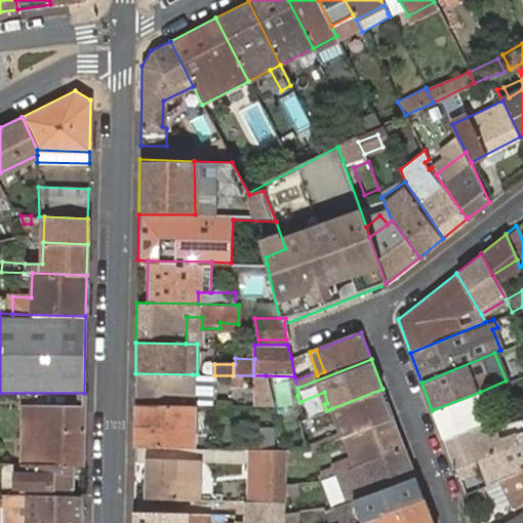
[(134,403),(134,404),(191,404),(192,374),(135,373),(134,403)]
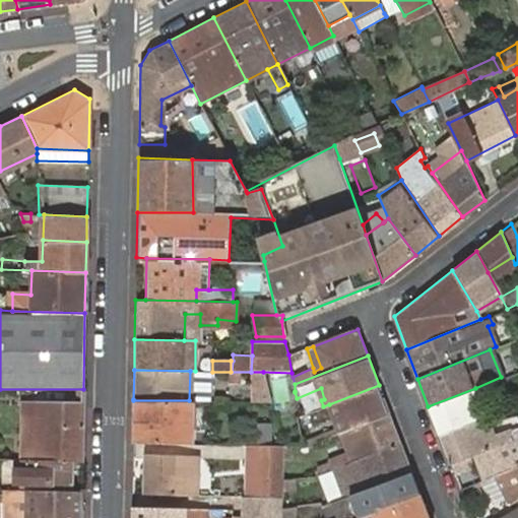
[(251,401),(269,401),(263,372),(251,372),(251,401)]
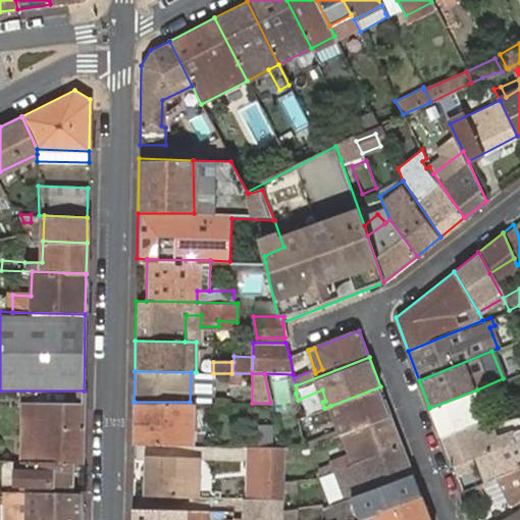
[(195,375),(194,392),(211,394),(212,376),(195,375)]
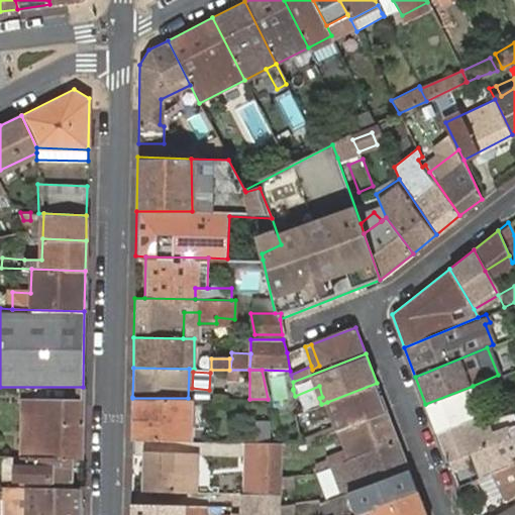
[(337,430),(388,412),(377,383),(327,402),(337,430)]
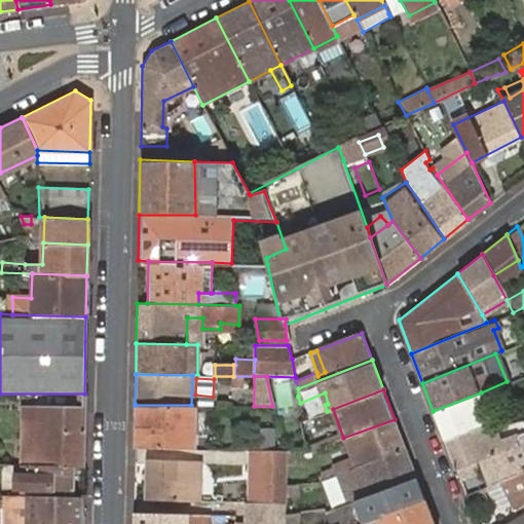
[(433,411),(443,439),(491,420),(488,413),(480,416),(475,400),(483,398),(481,393),(433,411)]
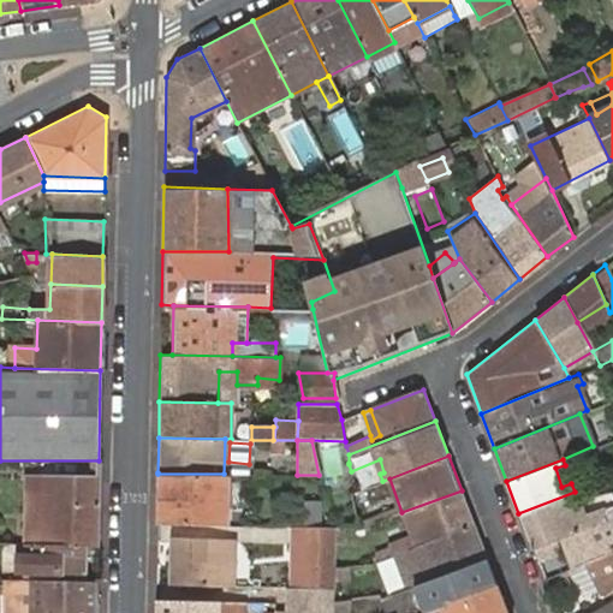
[(158,474),(156,522),(227,523),(228,494),(230,474),(224,474),(158,474)]
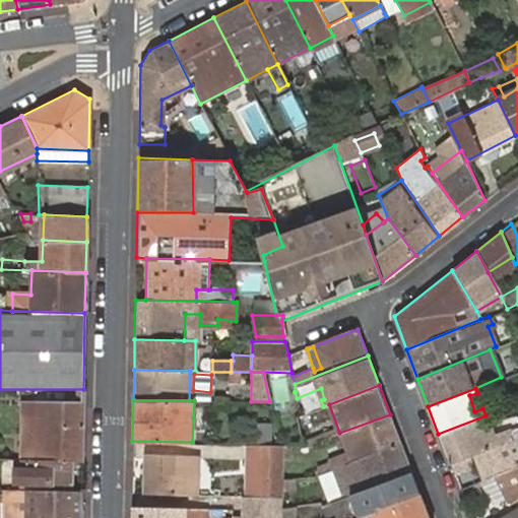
[(82,405),(82,404),(20,404),(18,460),(21,460),(72,461),(81,461),(82,405)]
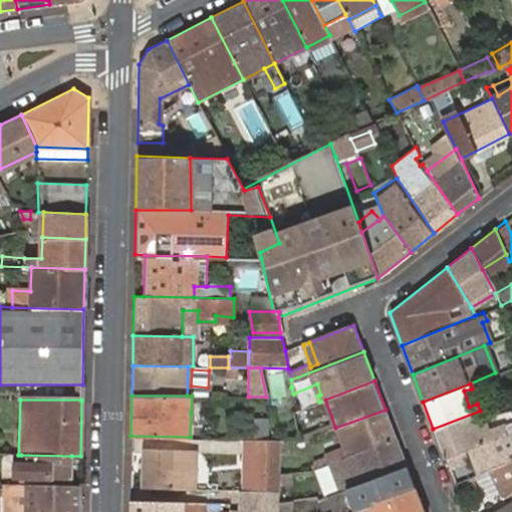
[(397,438),(386,410),(335,428),(342,448),(319,457),(322,466),(330,462),(397,438)]
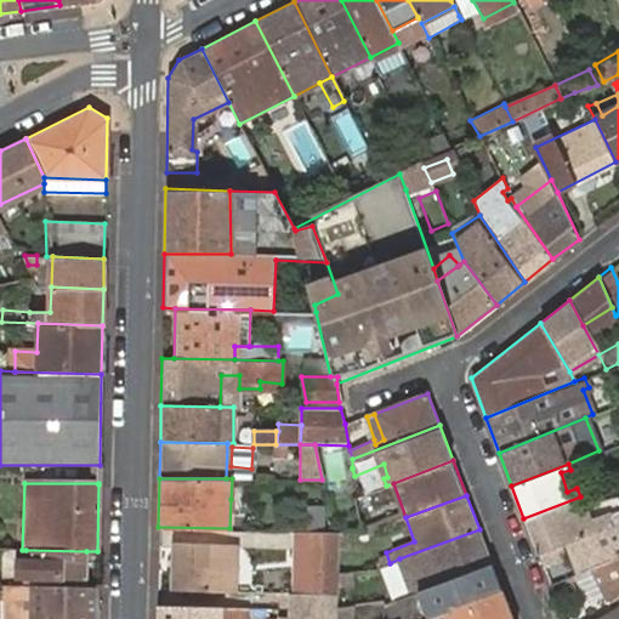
[(523,518),(527,527),(583,505),(580,497),(523,518)]
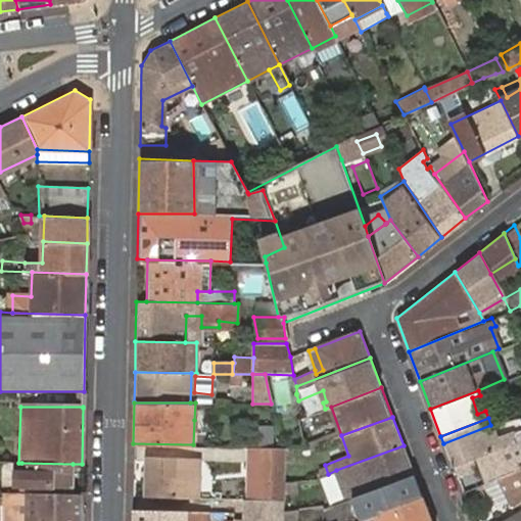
[(256,424),(257,446),(280,447),(281,447),(276,425),(256,424)]
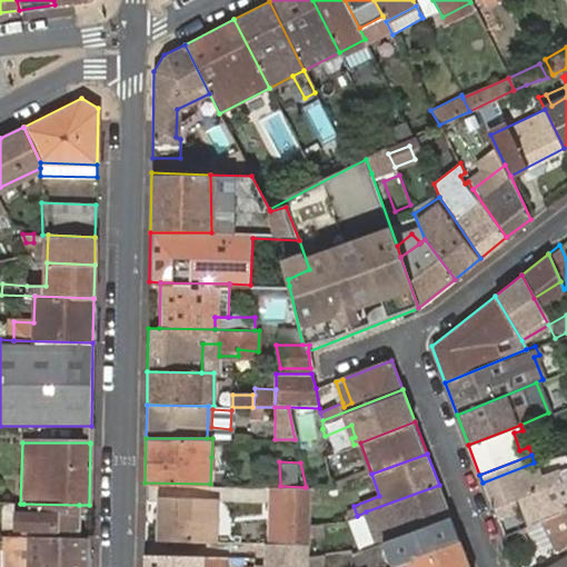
[(483,483),(491,508),(513,500),(548,486),(558,483),(566,478),(566,465),(539,477),(534,463),(483,483)]
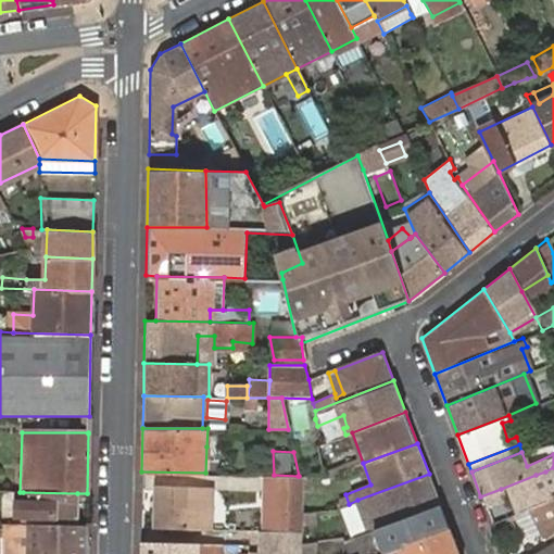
[(357,500),(368,530),(440,504),(429,474),(357,500)]
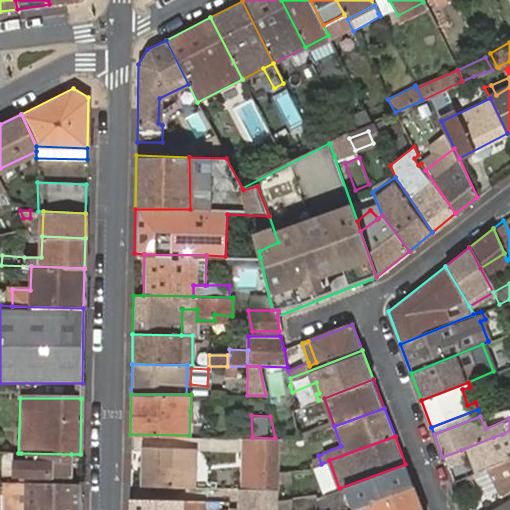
[(250,450),(252,437),(241,437),(242,487),(255,487),(255,485),(256,450),(250,450)]
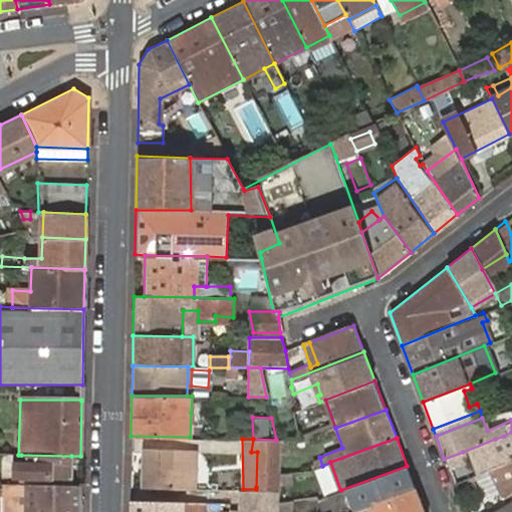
[(275,453),(280,453),(280,440),(276,440),(275,440),(253,439),(251,452),(257,452),(256,487),(275,488),(275,453)]
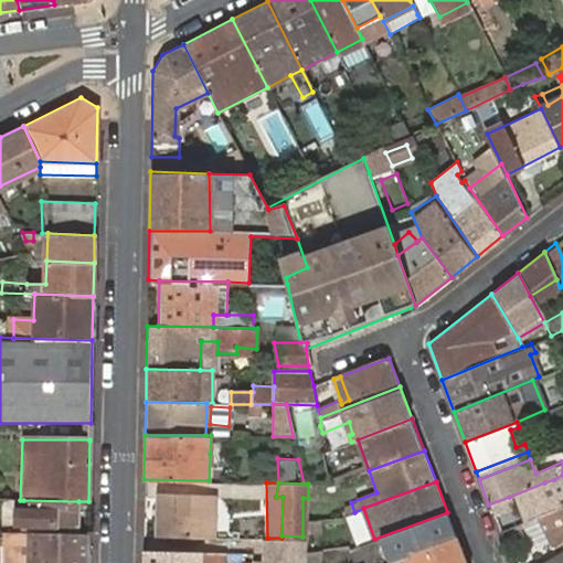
[(509,497),(512,506),(548,492),(544,482),(509,497)]
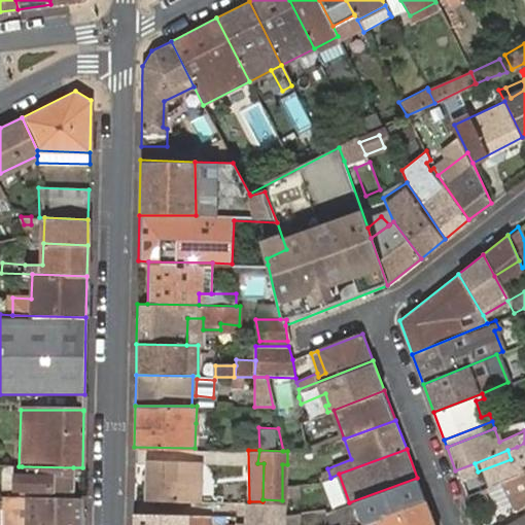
[(145,462),(144,499),(199,500),(199,462),(145,462)]
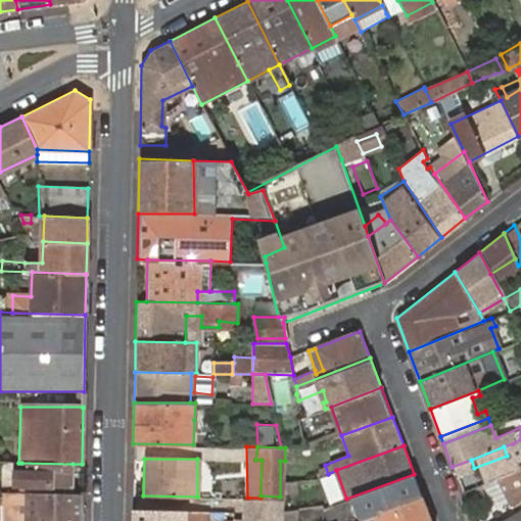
[(21,463),(20,493),(72,494),(73,464),(21,463)]
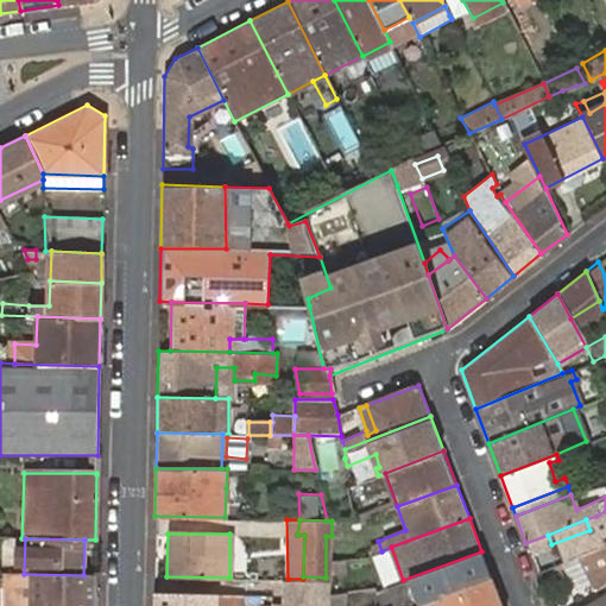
[(605,605),(605,544),(576,556),(593,591),(604,585),(605,588),(605,594),(585,605),(605,605)]
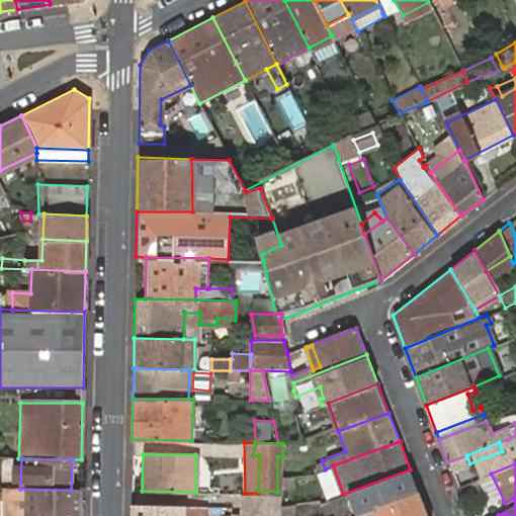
[(325,469),(320,471),(329,499),(343,494),(333,466),(325,469)]
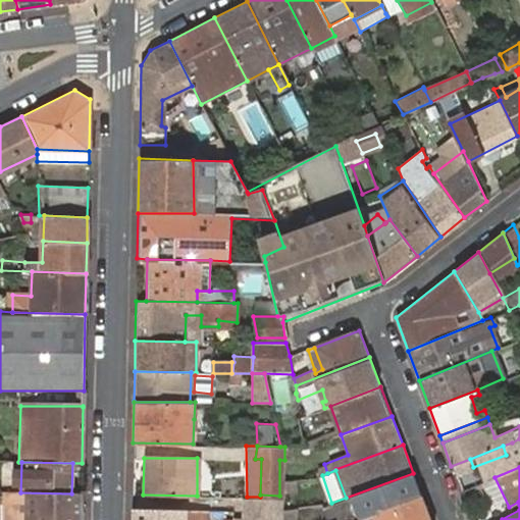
[(349,519),(356,519),(357,519),(422,497),(413,473),(346,498),(331,503),(338,519),(339,519),(348,517),(349,519)]
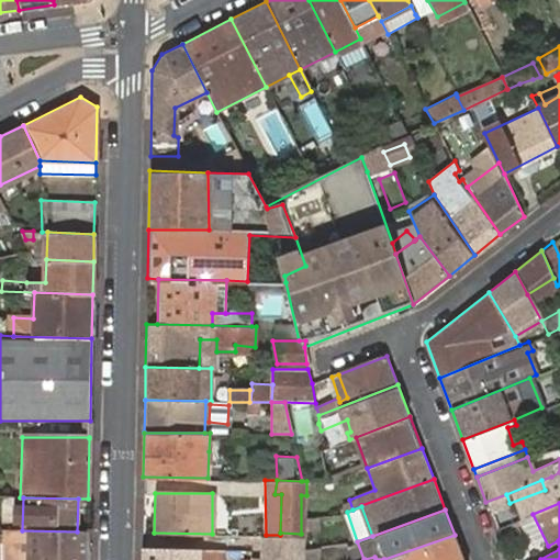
[(317,528),(317,518),(305,518),(306,529),(317,528)]
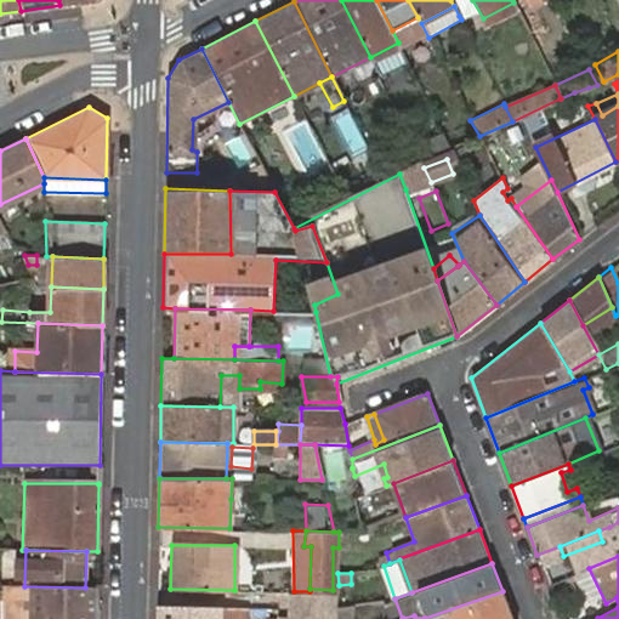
[(4,618),(95,618),(96,588),(85,588),(24,586),(6,586),(4,618)]
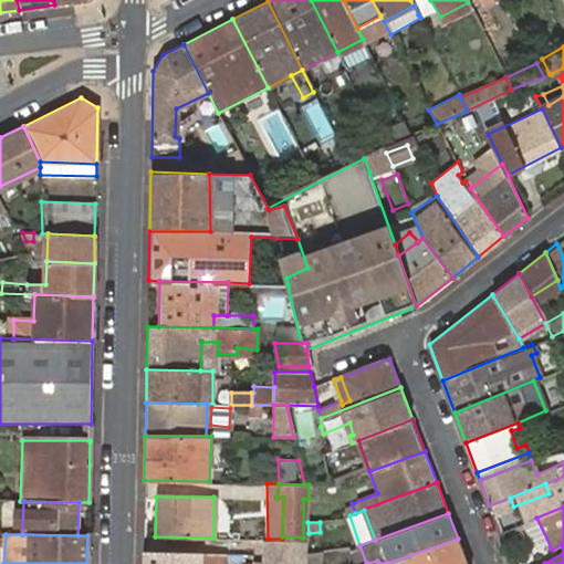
[(264,539),(264,563),(252,563),(303,563),(304,553),(305,540),(282,539),(268,539),(264,539)]
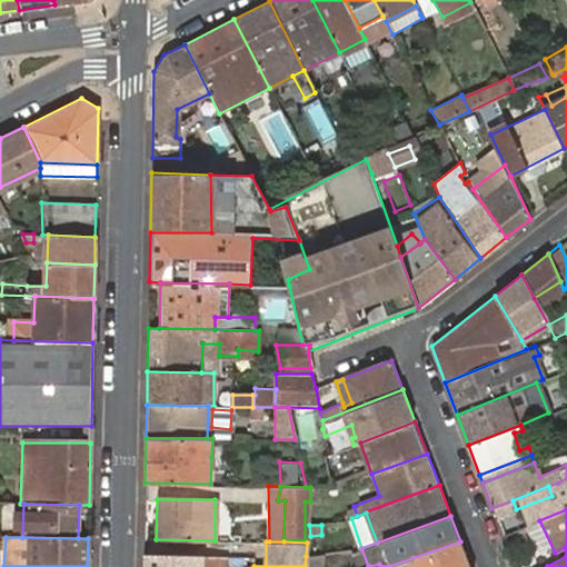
[(469,566),(460,541),(389,566),(388,566),(469,566)]
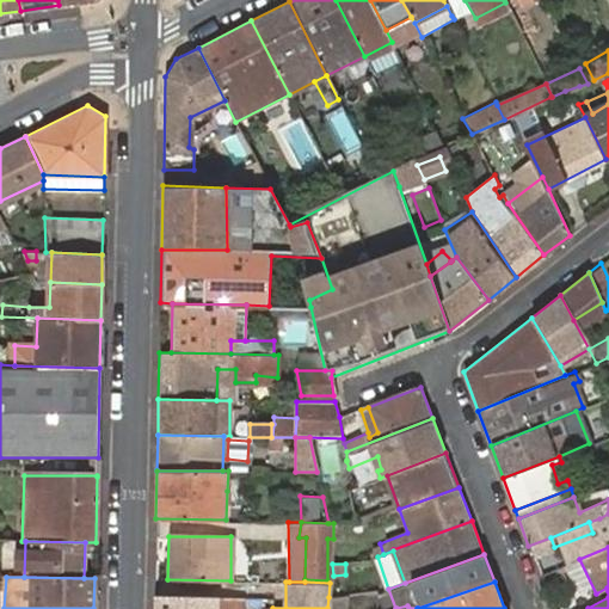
[(344,608),(345,594),(328,597),(327,608),(344,608)]
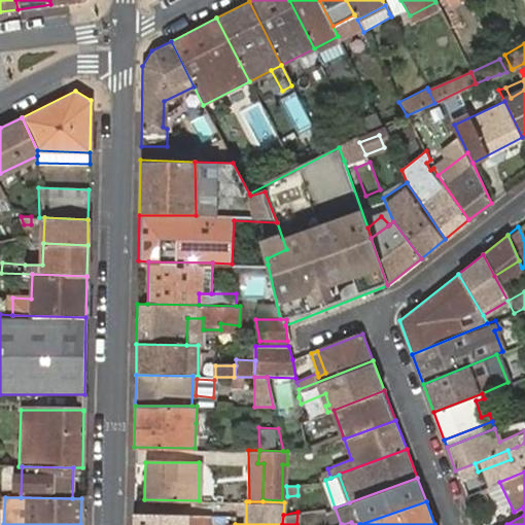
[(132,524),(206,524),(206,521),(202,520),(203,515),(132,513),(132,524)]
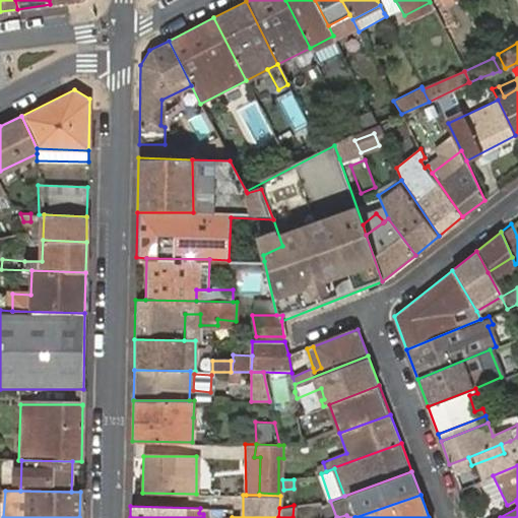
[(233,510),(213,509),(212,517),(232,517),(233,510)]
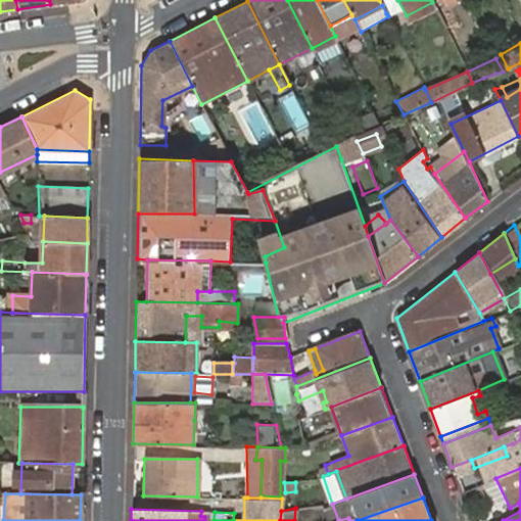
All buildings are outlined.
